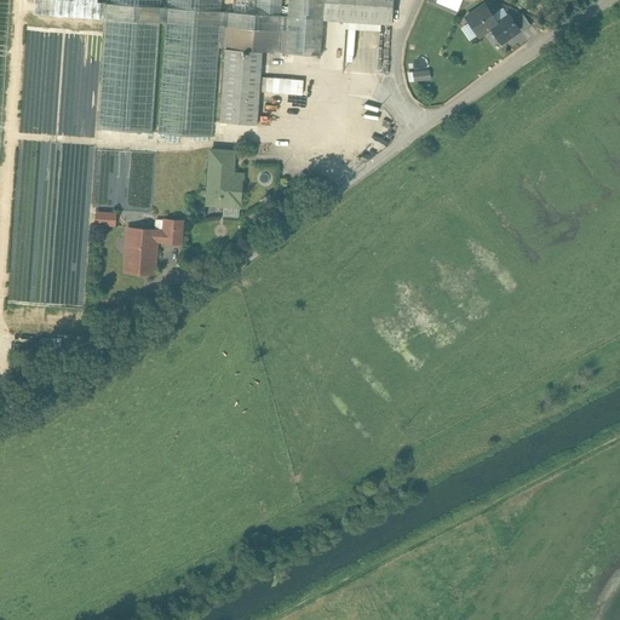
[(222,0),(167,0),(167,7),(161,7),(160,0),(107,0),(107,4),(97,3),(97,0),(34,0),(34,15),(105,19),(160,23),(166,23),(159,133),(212,137),(219,27),(227,27),(219,122),(257,125),(262,52),(279,53),(280,30),(281,16),(282,0),(233,0),(233,12),(231,12),(223,12),(220,11),(222,0)]
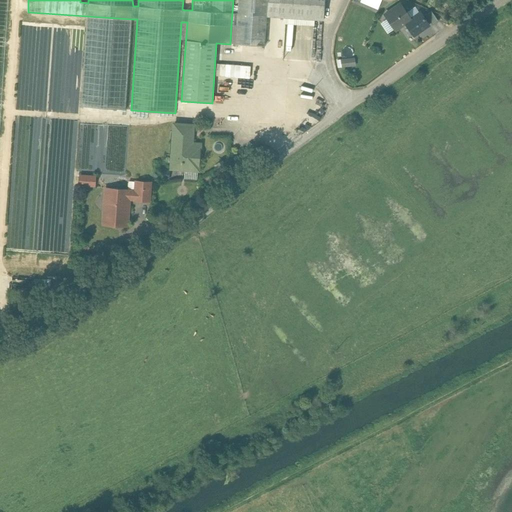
[(238,0),(237,13),(232,13),(231,25),(236,26),(235,44),(264,46),(266,16),(267,0),(238,0)]
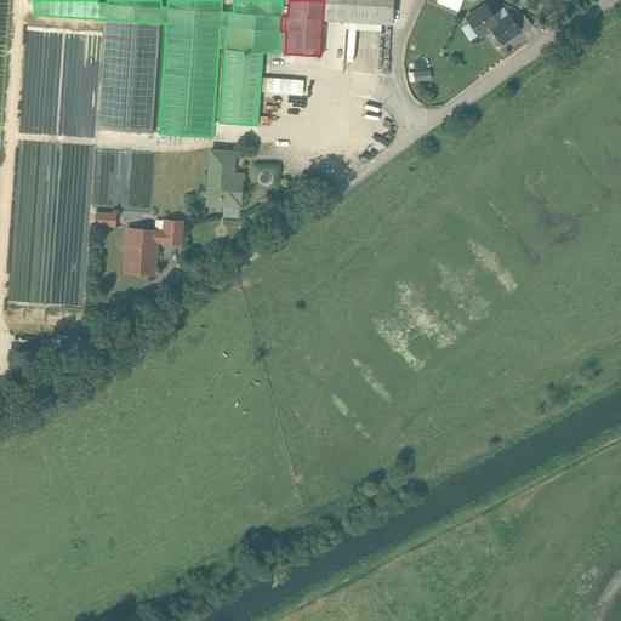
[(393,0),(324,0),(323,20),(347,22),(346,29),(381,32),(381,24),(392,24),(393,0)]
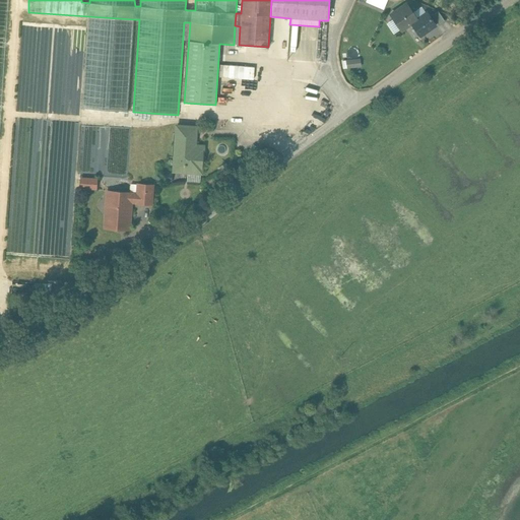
[(386,0),(367,0),(367,2),(383,9),(386,0)]
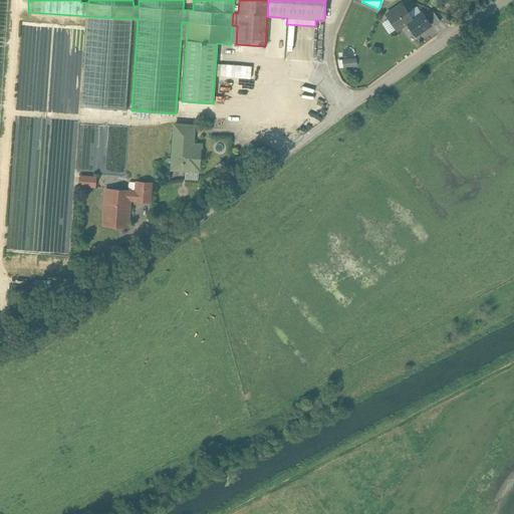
[(402,4),(386,14),(397,30),(407,23),(412,19),(402,4)]
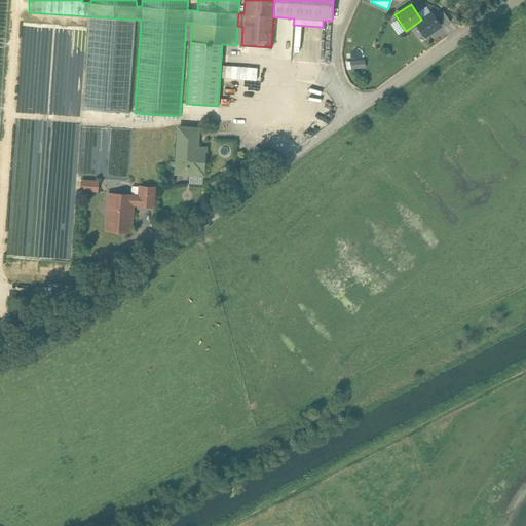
[(443,11),(438,15),(444,26),(450,22),(443,11)]
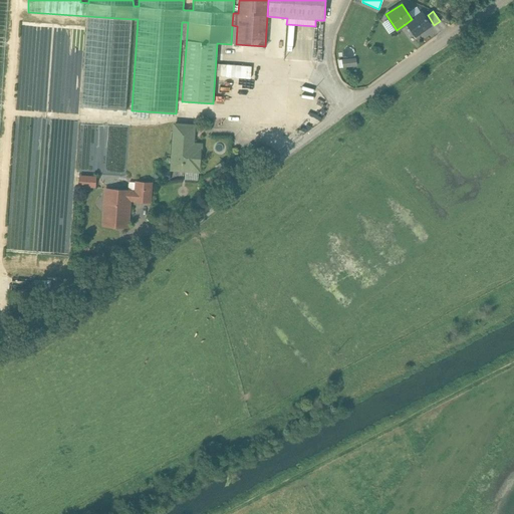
[(412,19),(407,23),(415,35),(430,25),(422,12),(412,19)]
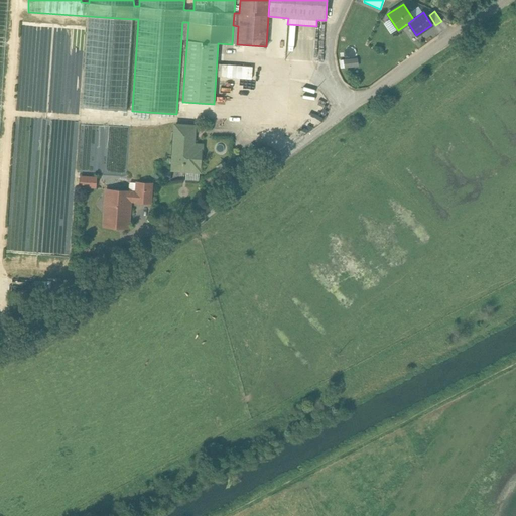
[(133,19),(88,16),(82,108),(126,111),(133,19)]
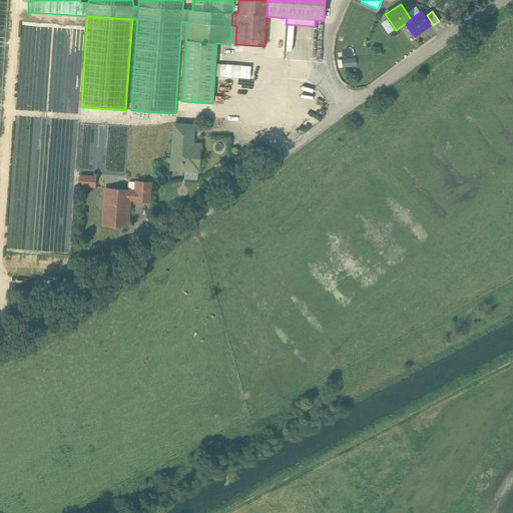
[(339,66),(356,65),(356,57),(339,57),(339,66)]
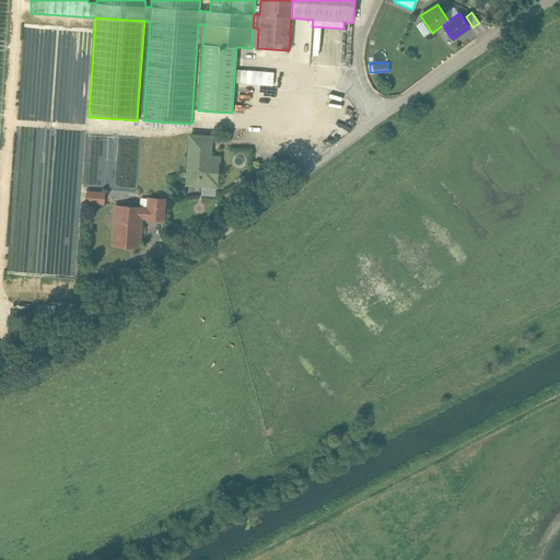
[(211,137),(190,136),(187,184),(217,186),(219,158),(209,158),(211,137)]
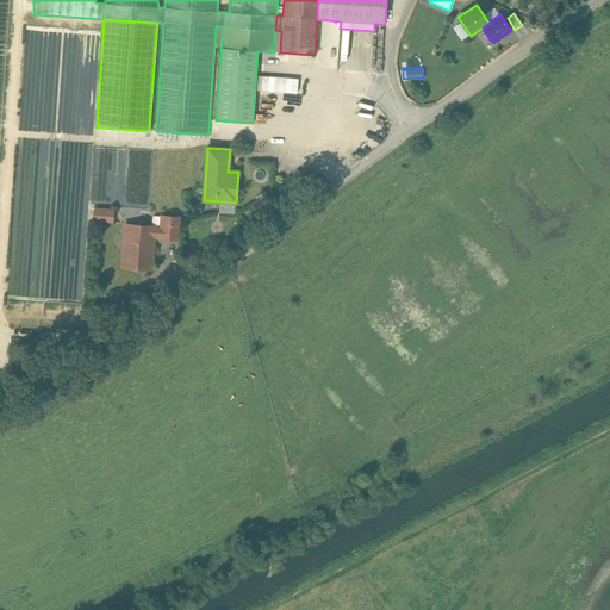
[(106,211),(95,210),(95,219),(105,221),(106,211)]
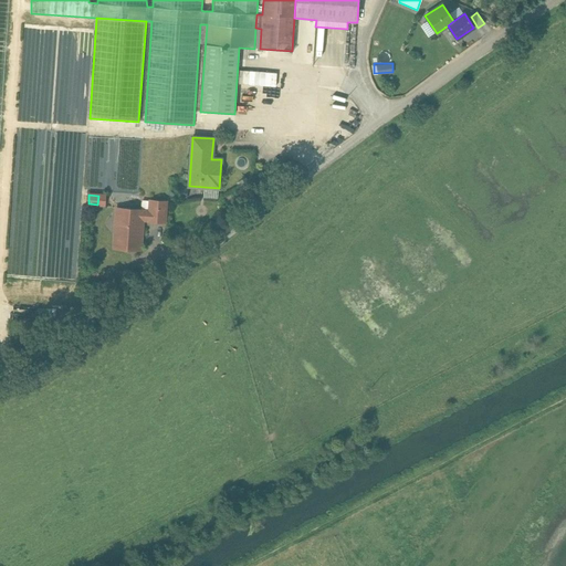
[(166,202),(150,201),(149,211),(149,221),(165,222),(166,202)]
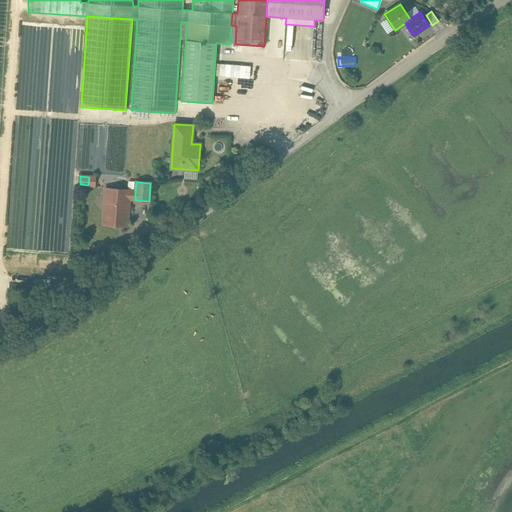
[(135,191),(108,189),(108,195),(105,194),(104,211),(107,211),(106,224),(127,226),(129,199),(135,200),(135,191)]
